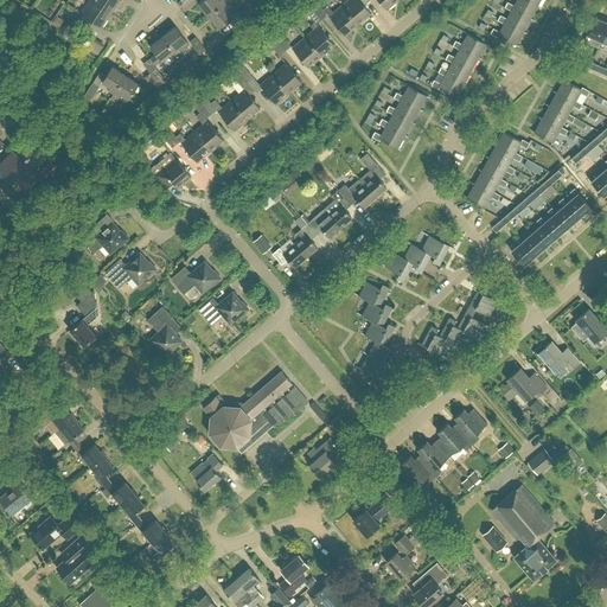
[(110,13),(91,0),(88,0),(81,13),(78,11),(74,18),(89,27),(93,21),(101,27),(110,13)]
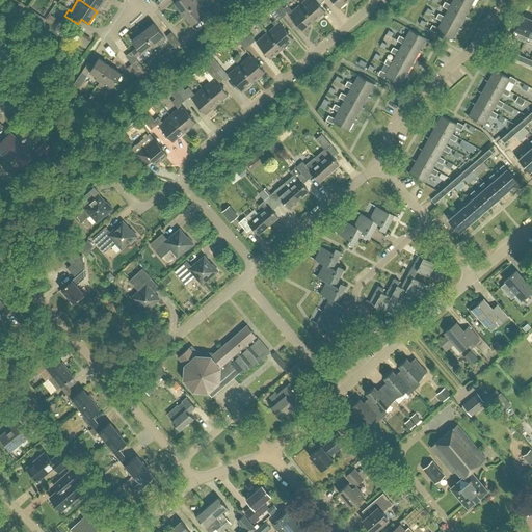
[(80,0),(97,11),(104,0),(80,0)]
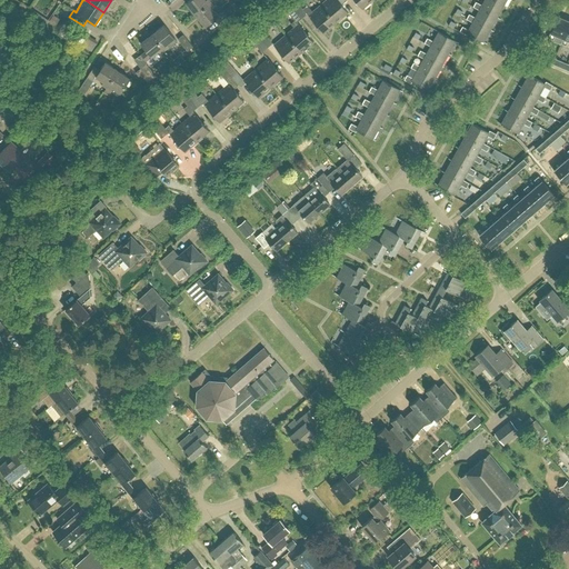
[(196,15),(211,2),(209,0),(189,0),(186,2),(196,15)]
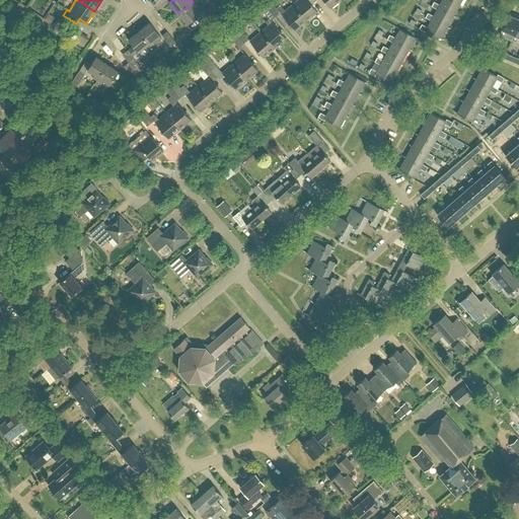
[(227,0),(216,0),(196,16),(201,22),(227,0)]
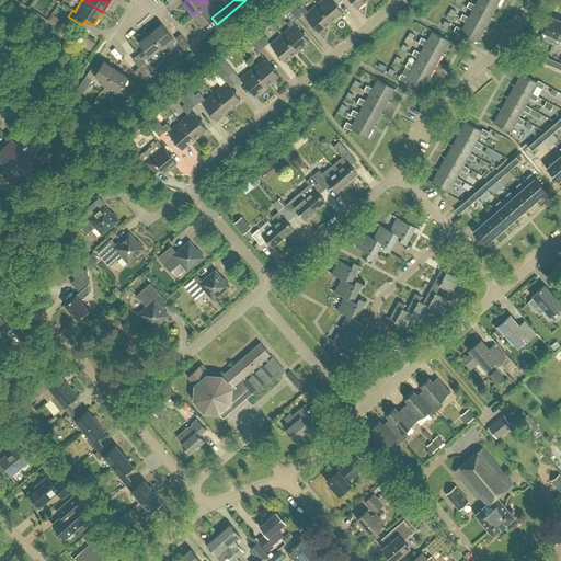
[(332,0),(320,0),(316,4),(331,22),(343,12),(332,0)]
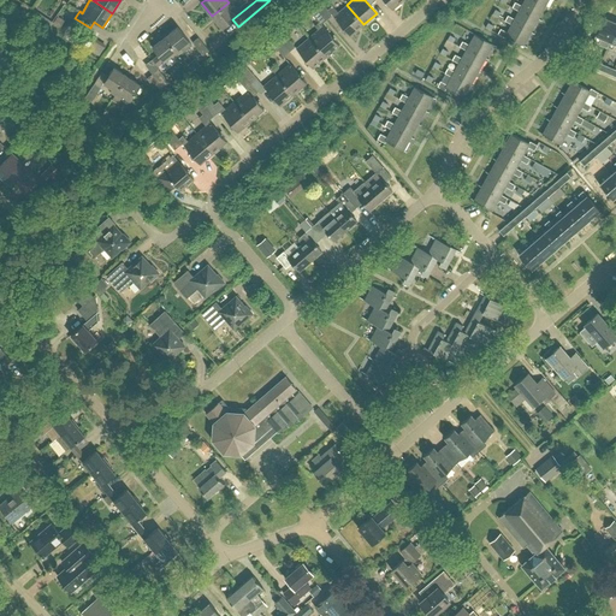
[(520,9),(538,18),(545,5),(535,0),(523,0),(521,5),(515,1),(511,7),(519,11),(520,9)]
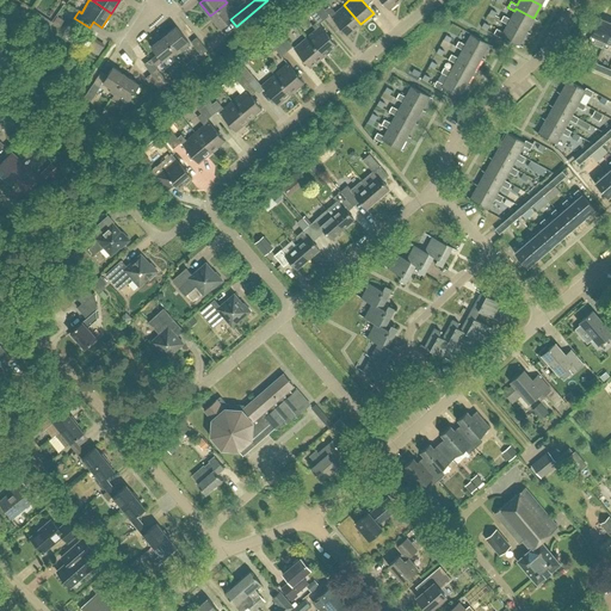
[(230,7),(227,2),(210,16),(220,28),(234,17),(228,8),(230,7)]
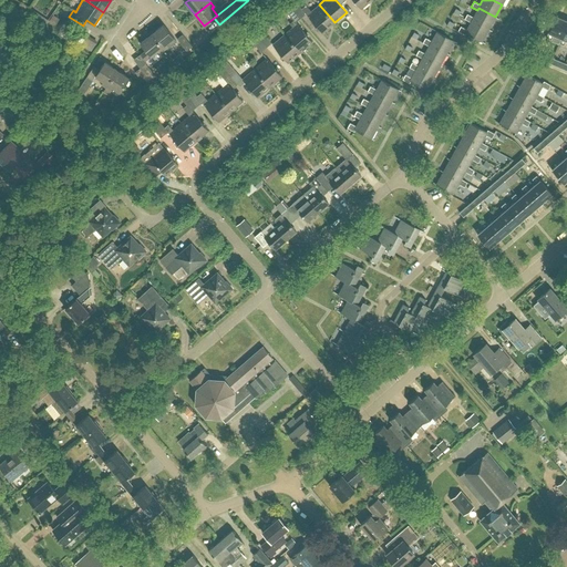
[(296,2),(290,6),(301,18),(306,13),(301,9),(296,2)]
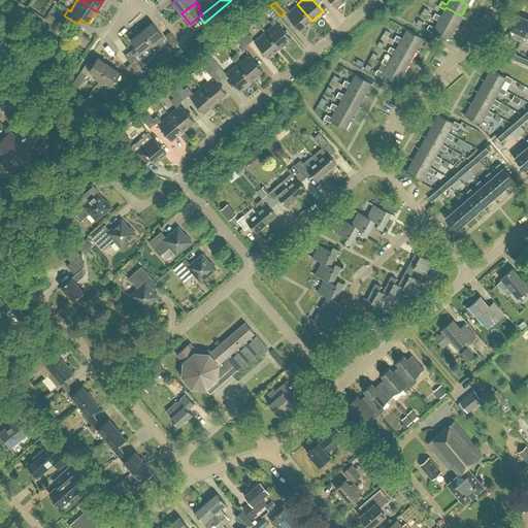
[(297,4),(286,14),(300,31),(311,21),(297,4)]
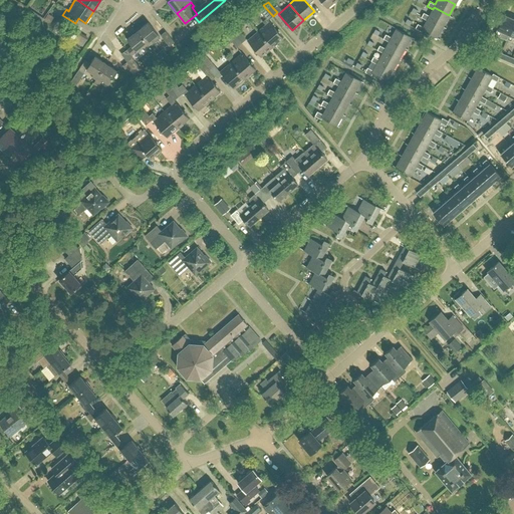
[(273,16),(263,5),(258,10),(266,18),(263,21),(265,24),(258,31),(272,47),(283,37),(268,20),(273,16)]
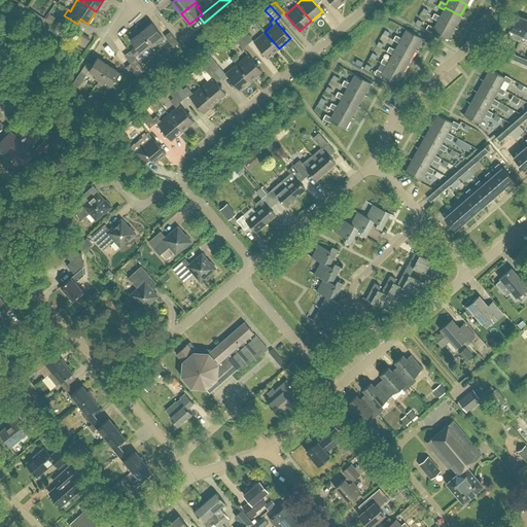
[(454,27),(460,15),(445,7),(444,9),(440,15),(434,12),(431,18),(437,21),(438,19),(454,27)]
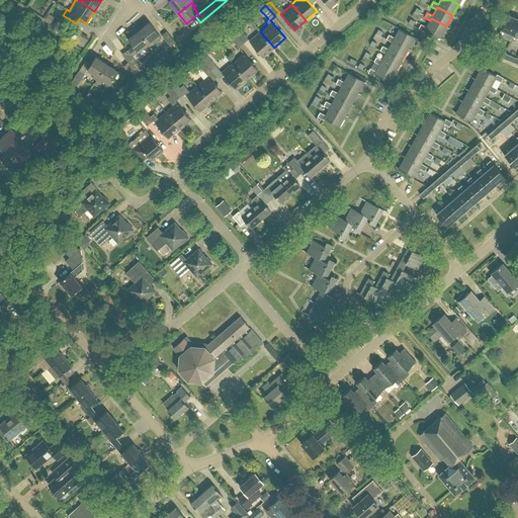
[(499,34),(503,36),(505,31),(512,34),(517,20),(517,18),(507,14),(499,34)]
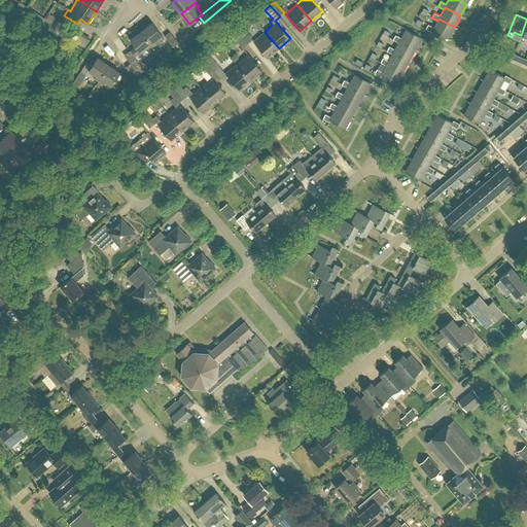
[(438,19),(437,21),(433,28),(428,25),(425,29),(432,32),(433,31),(448,39),(454,27),(438,19)]
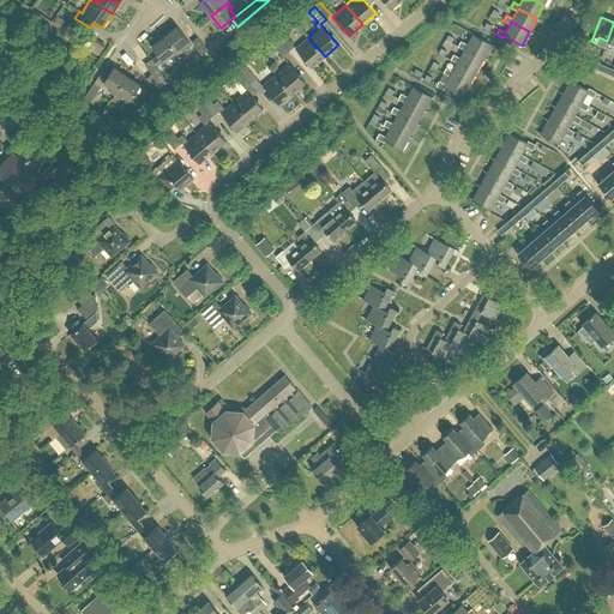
[(164,36),(178,53),(182,59),(187,54),(180,47),(188,41),(176,26),(164,36)]
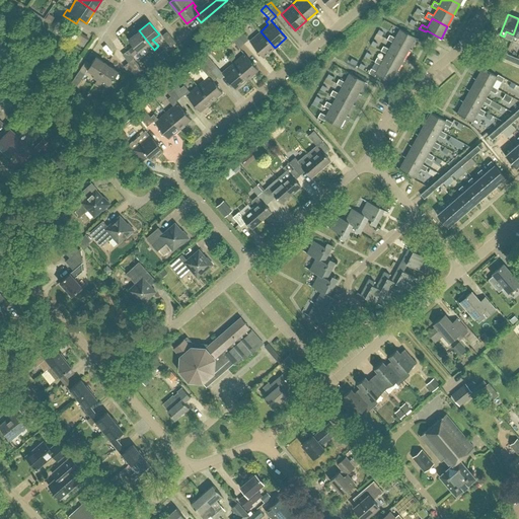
[(239,28),(234,32),(243,44),(248,40),(239,28)]
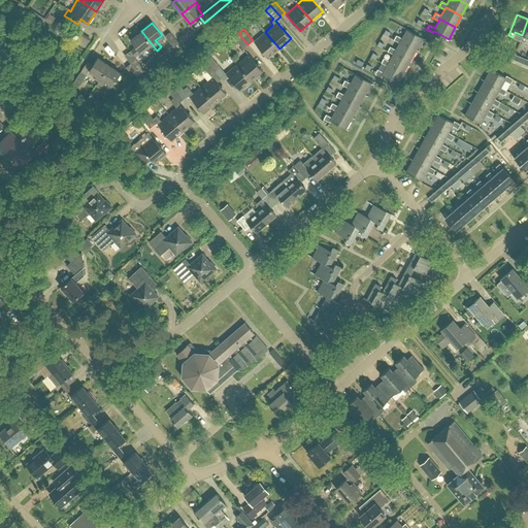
[(394,39),(399,42),(400,40),(416,48),(423,37),(407,29),(402,38),(396,35),(394,39)]
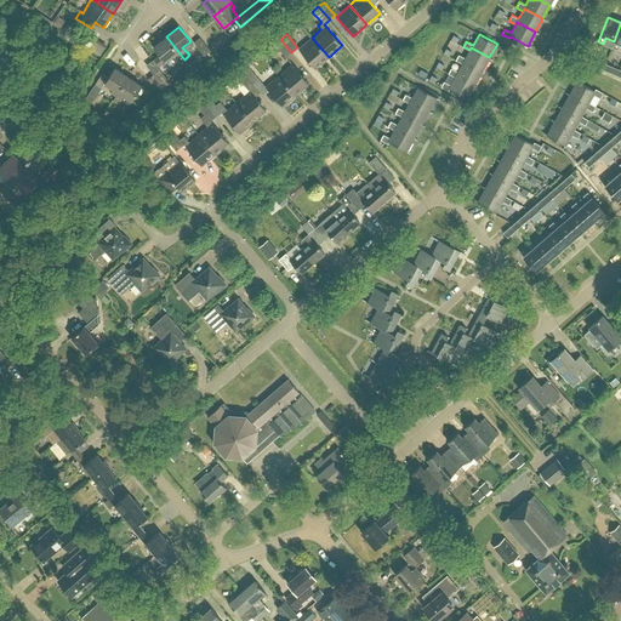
[(175,57),(180,53),(166,36),(153,47),(159,55),(154,60),(159,66),(172,55),(175,57)]
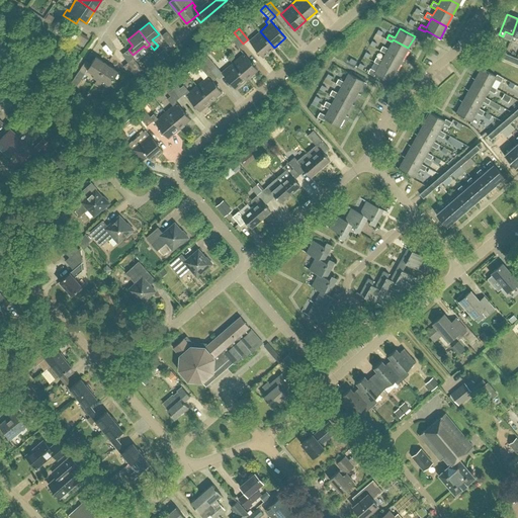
[(263,57),(274,48),(260,31),(249,40),(263,57)]
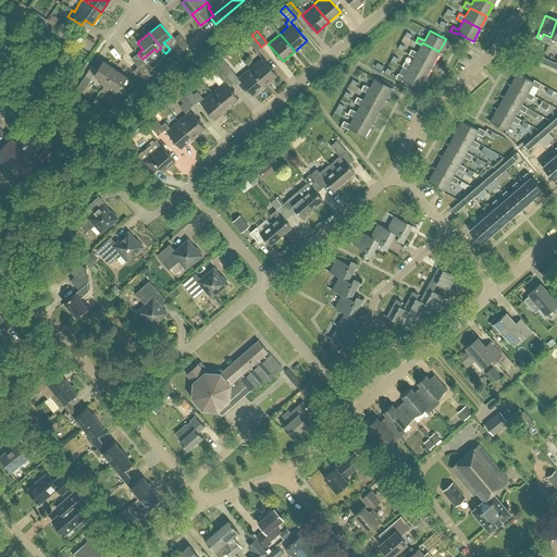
[(96,40),(87,35),(81,45),(89,50),(96,40)]
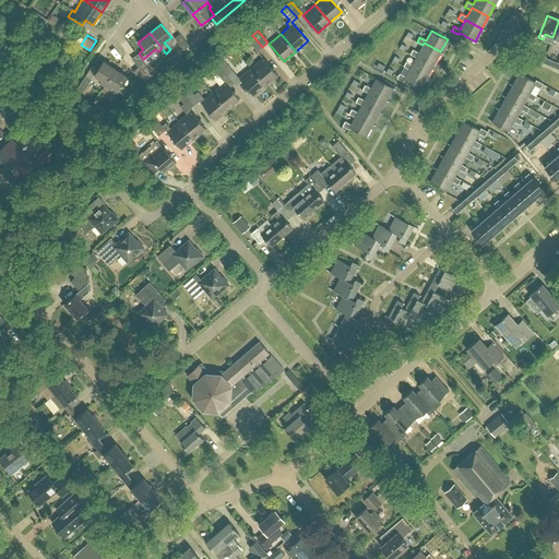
[(262,47),(252,35),(247,39),(258,51),(262,47)]
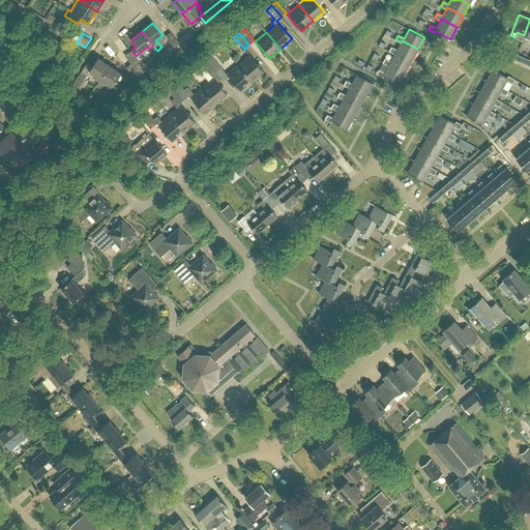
[(411,61),(417,49),(402,40),(401,42),(398,50),(391,47),(389,52),(394,55),(395,52),(411,61)]
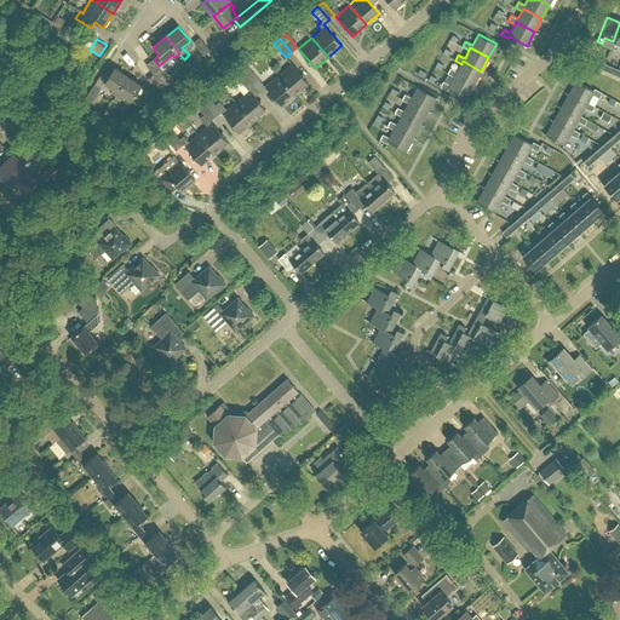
[(603,63),(590,58),(587,63),(601,69),(603,63)]
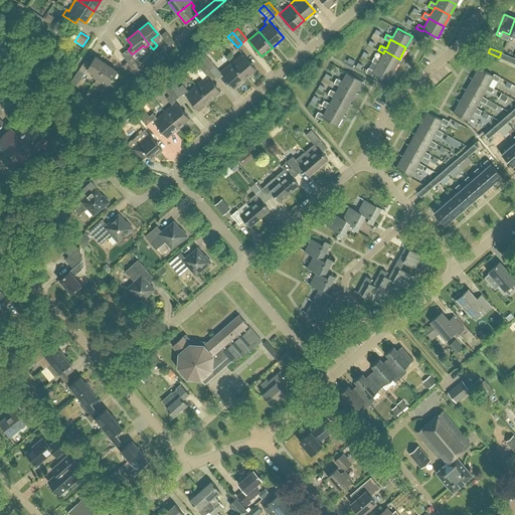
[(127,50),(124,53),(129,60),(132,57),(127,50)]
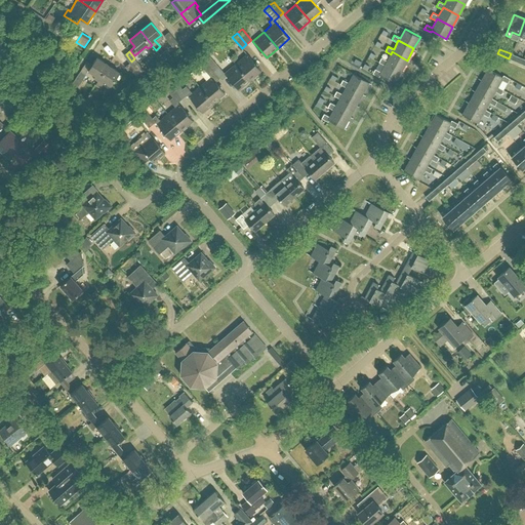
[(386,64),(401,72),(407,61),(392,51),(391,54),(387,61),(381,57),(379,62),(385,65),(386,64)]
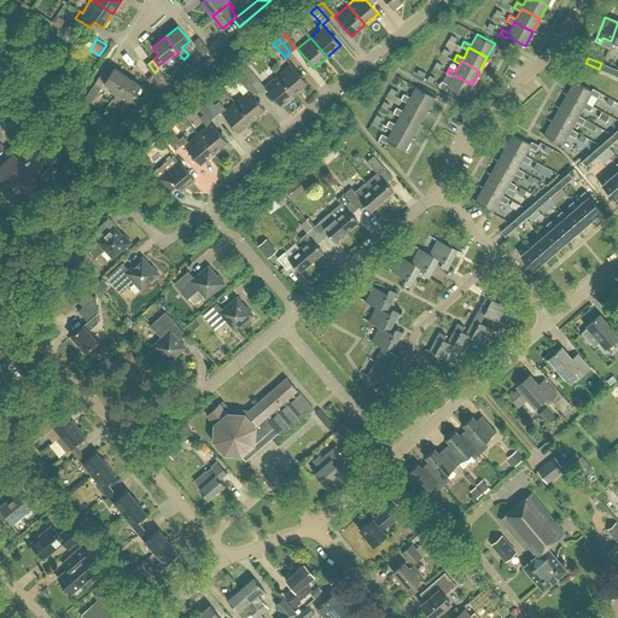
[(291,63),(278,75),(293,94),(307,83),(291,63)]
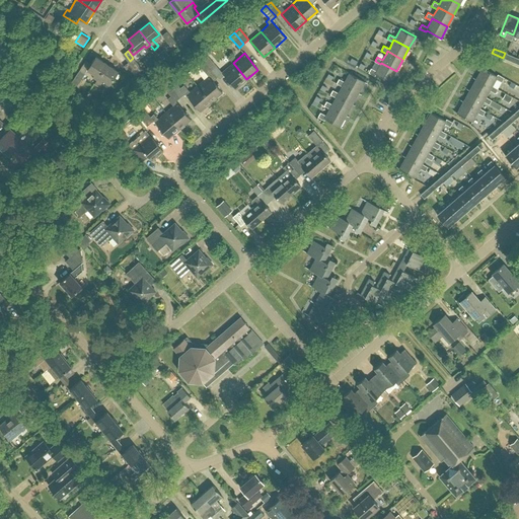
[(517,58),(505,53),(503,58),(515,63),(517,58)]
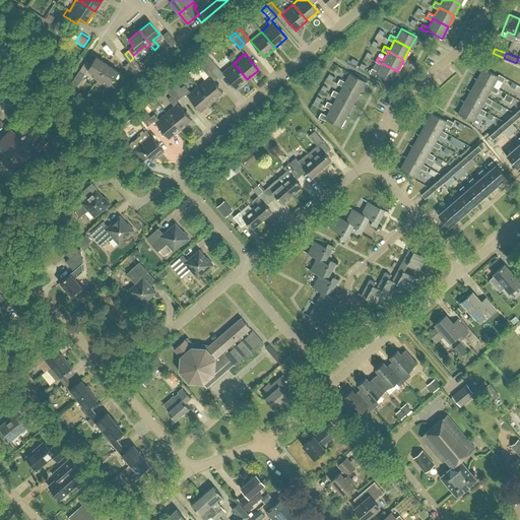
[(92,76),(98,79),(108,64),(95,56),(87,69),(94,74),(92,76)]
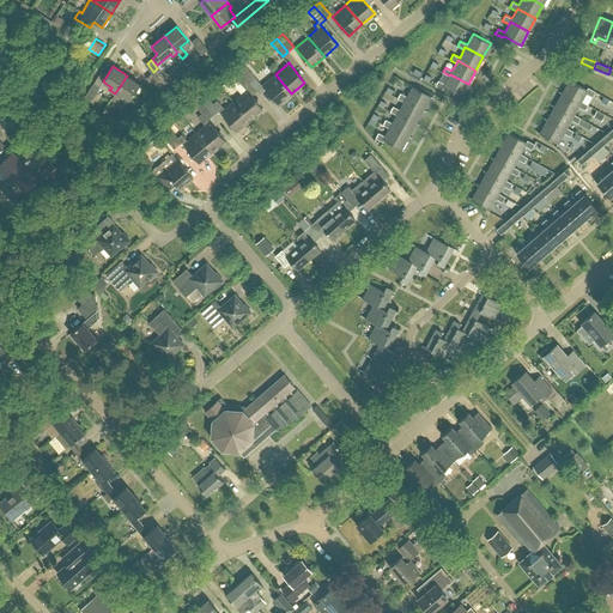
[(240,71),(250,83),(256,78),(246,66),(240,71)]
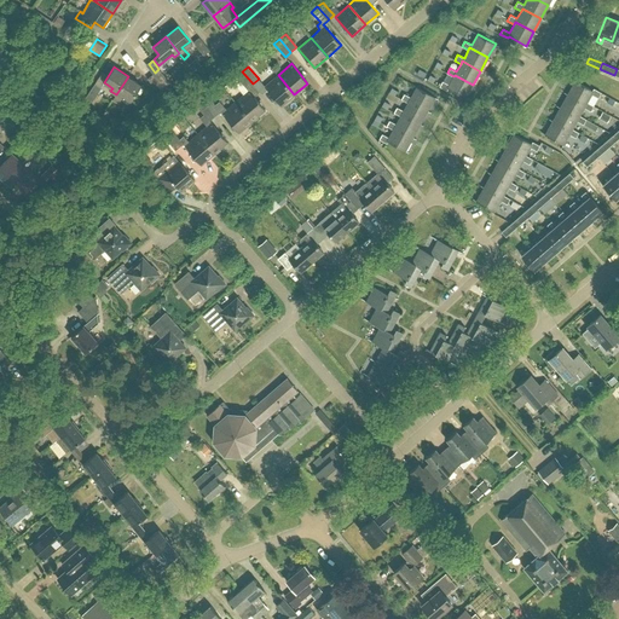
[(154,74),(165,87),(169,84),(160,70),(154,74)]
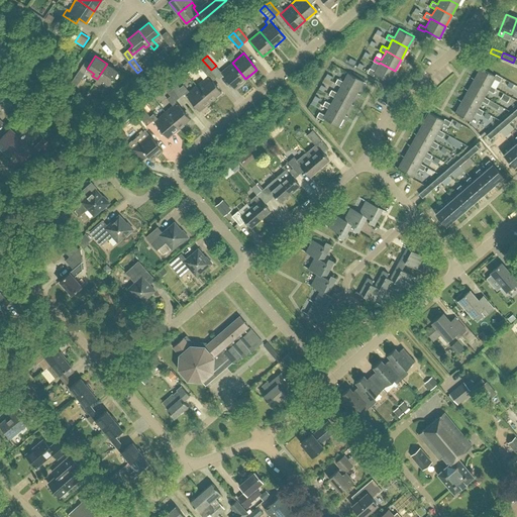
[(207,76),(197,85),(210,101),(221,92),(212,80),(216,77),(211,70),(202,60),(197,64),(207,76)]
